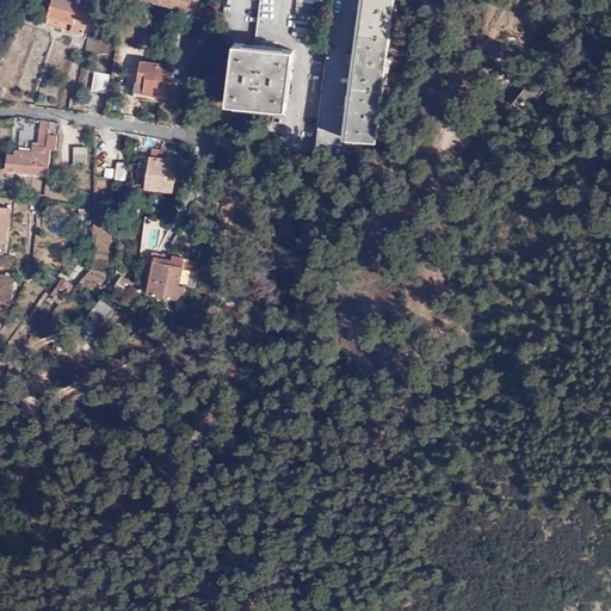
[(74,18),(87,20),(91,2),(75,0),(50,0),(48,22),(73,25),(74,18)]
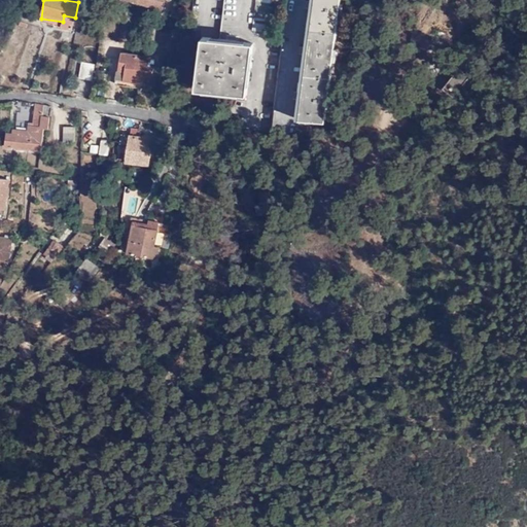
[(164,0),(136,0),(151,5),(150,8),(161,11),(164,0)]
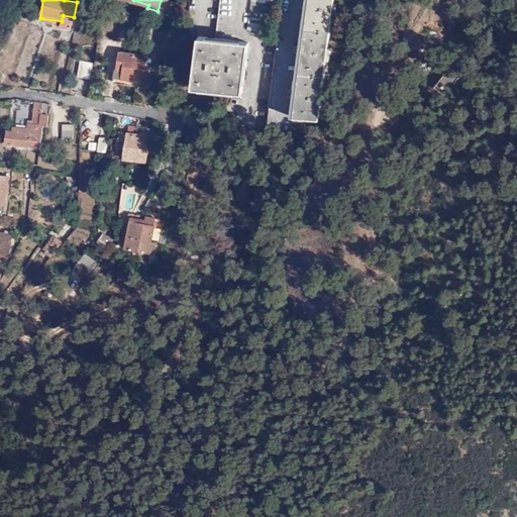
[(333,0),(309,0),(308,8),(303,50),(297,94),(294,117),(318,120),(333,0)]
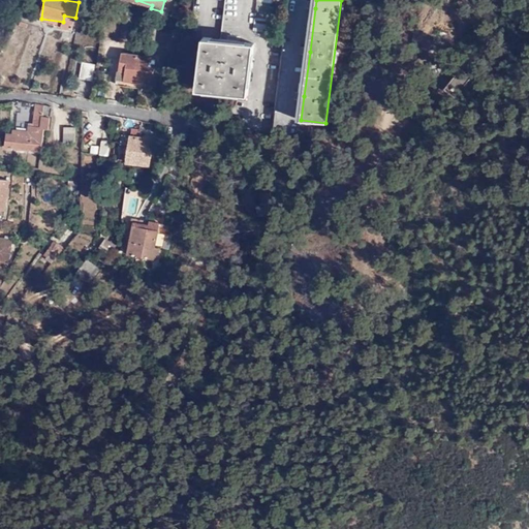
[(74,30),(75,18),(64,16),(63,22),(63,28),(74,30)]
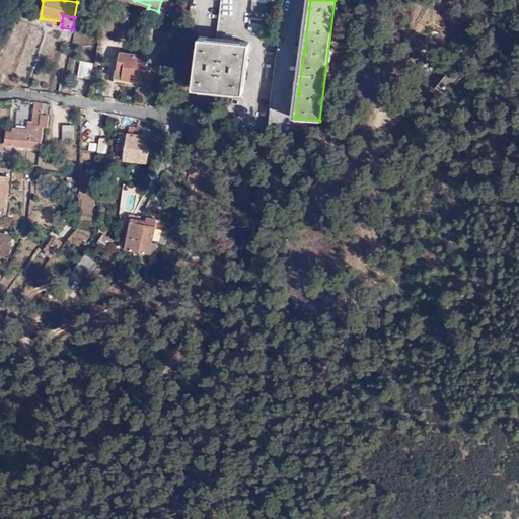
[(250,41),(201,34),(198,58),(194,85),(243,91),(246,66),(250,41)]
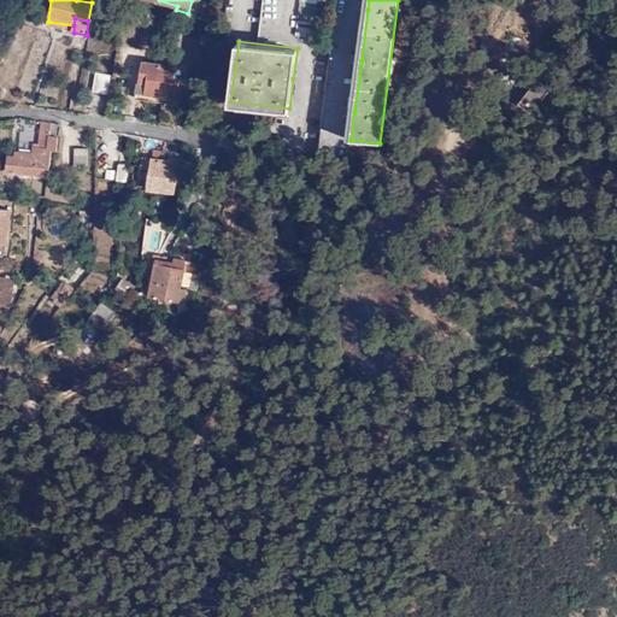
[(145,90),(159,93),(175,97),(181,66),(142,59),(137,81),(146,82),(145,90)]
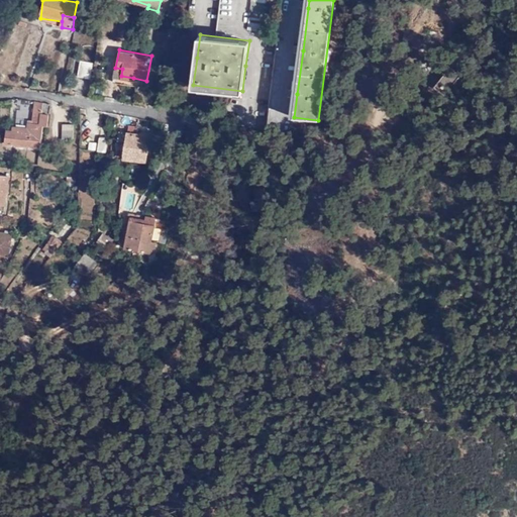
[(93,60),(81,59),(78,77),(90,79),(93,60)]
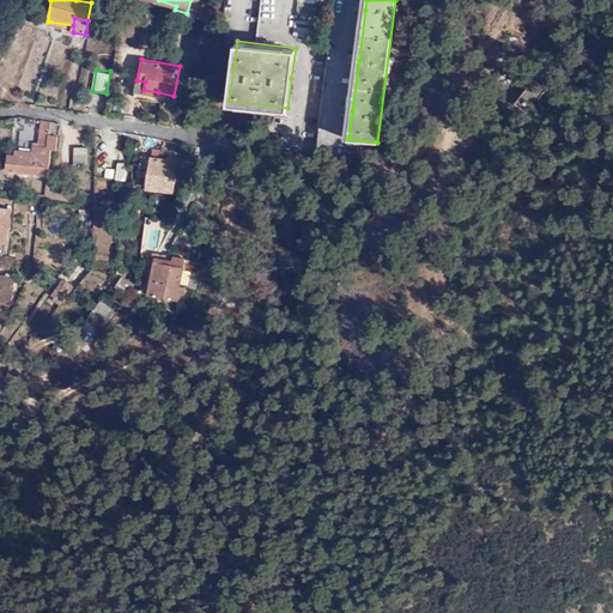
[(156,98),(158,92),(144,90),(145,82),(137,80),(134,95),(156,98)]
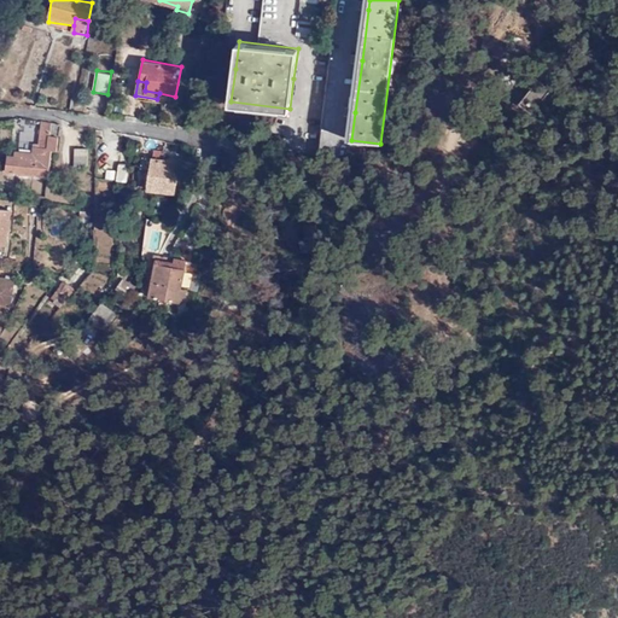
[(537,81),(520,101),(530,111),(548,91),(537,81)]
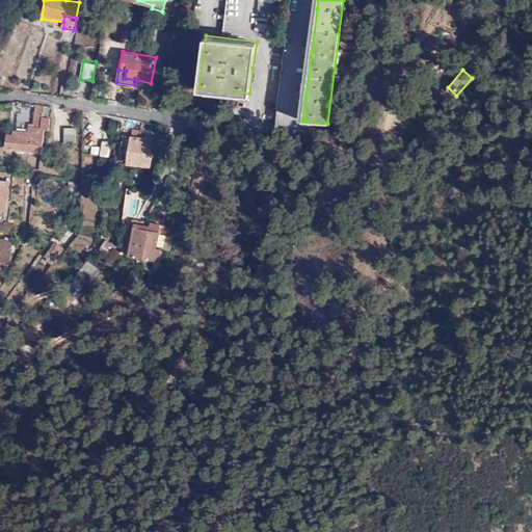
[(45,104),(35,103),(34,126),(29,126),(28,129),(12,129),(12,133),(7,133),(6,149),(42,152),(44,127),(51,128),(53,114),(45,114),(45,104)]
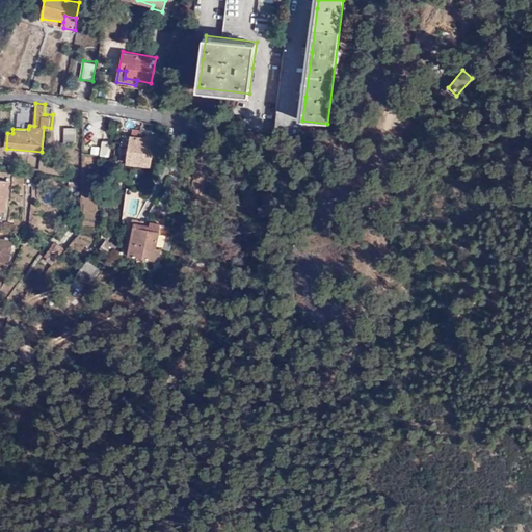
[(76,127),(65,126),(64,141),(76,142),(76,127)]
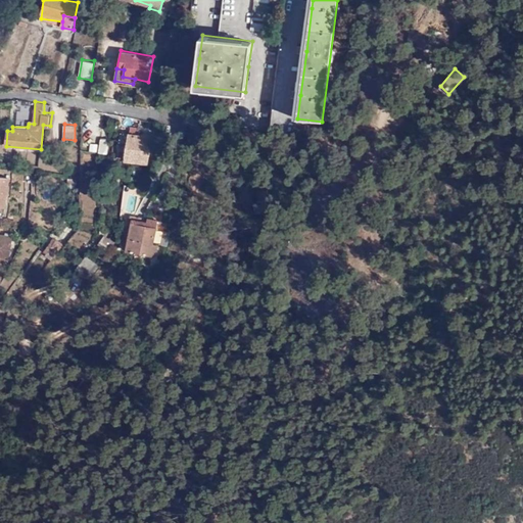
[(142,127),(133,125),(126,159),(149,164),(153,138),(140,135),(142,127)]
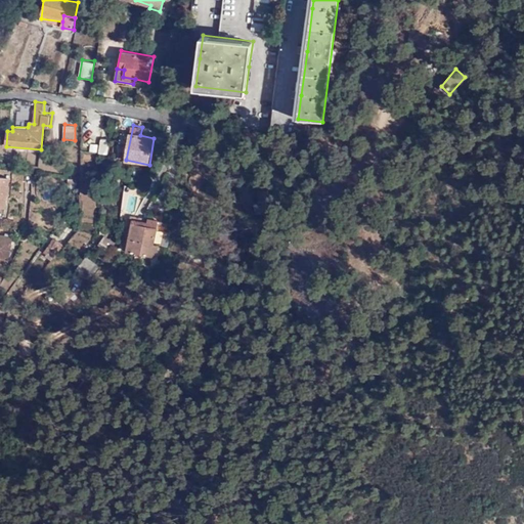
[(108,139),(99,138),(99,154),(107,155),(108,139)]
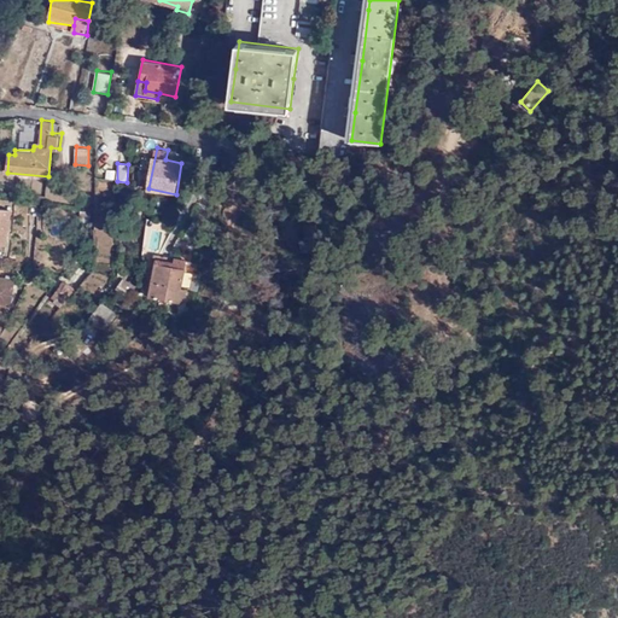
[(106,169),(105,179),(115,180),(116,170),(106,169)]
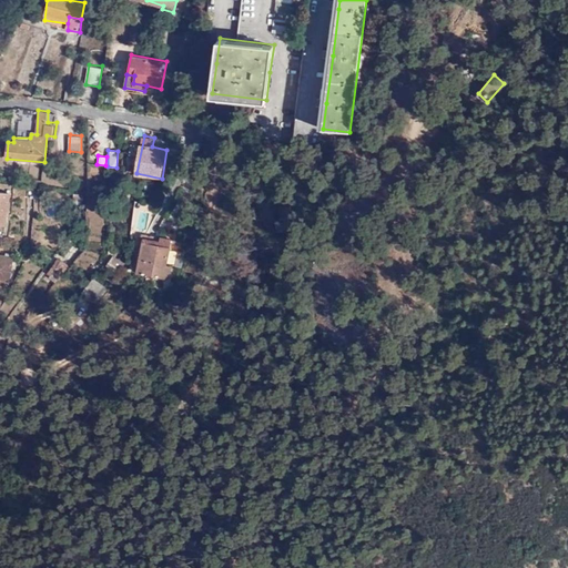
[(0,188),(0,220),(4,221),(10,190),(0,188)]
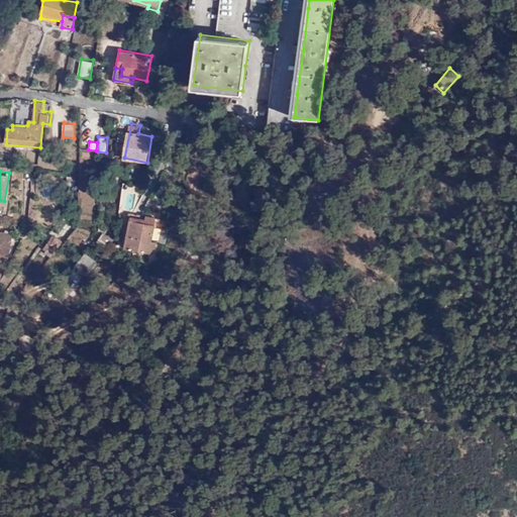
[(156,225),(132,221),(126,244),(154,250),(156,243),(151,242),(156,225)]
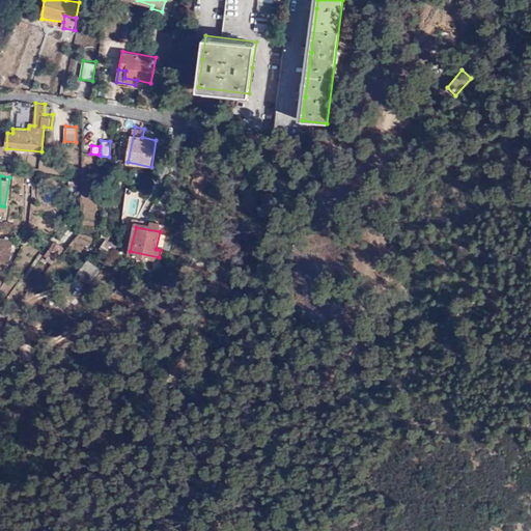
[(16,241),(0,236),(0,262),(11,264),(16,241)]
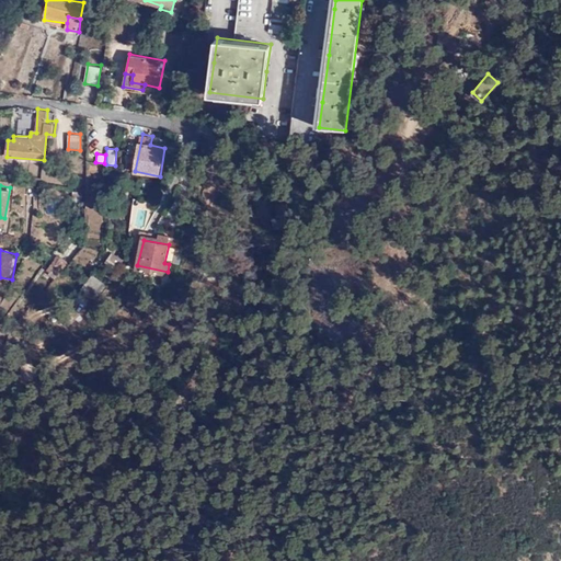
[(182,260),(184,251),(178,250),(175,259),(182,260)]
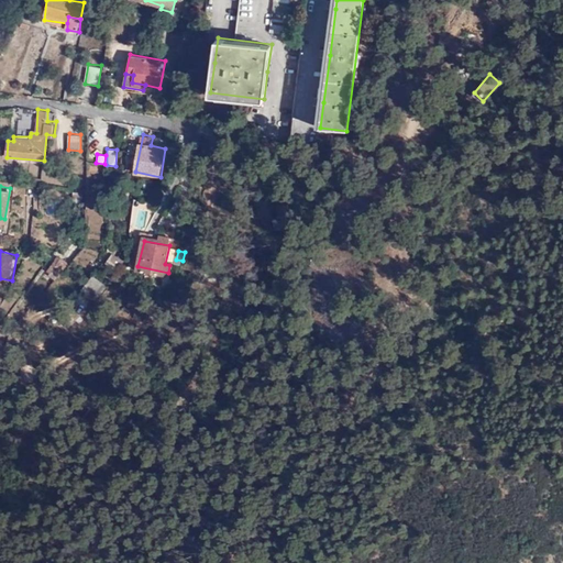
[(106,266),(119,271),(122,257),(110,254),(106,266)]
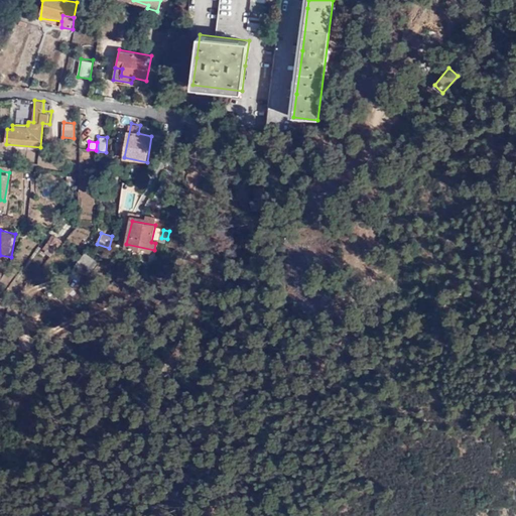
[(98,263),(85,253),(75,265),(88,276),(98,263)]
